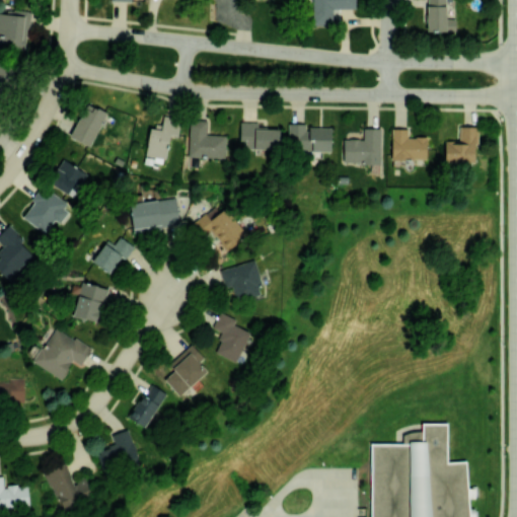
[(357,0),(314,0),(314,28),(335,28),(334,10),(357,10),(357,0)]
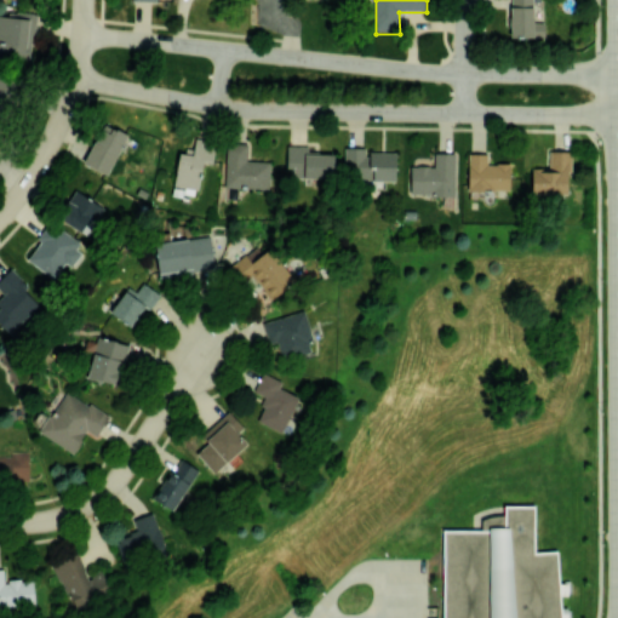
[(547,24),(536,24),(534,0),(502,0),(502,7),(513,7),(513,40),(547,39),(547,24)]
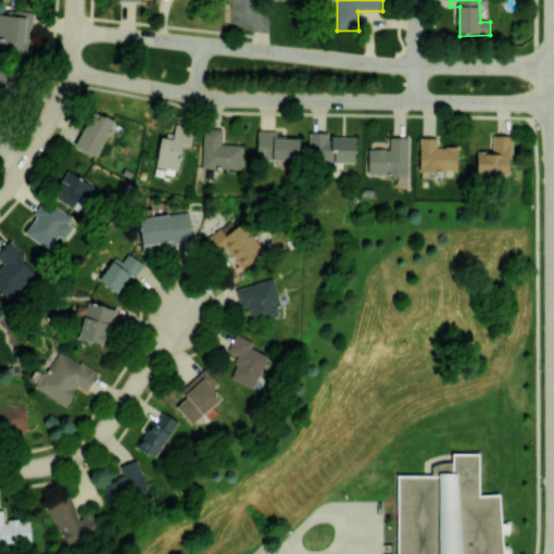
[(32,13),(13,12),(13,16),(0,15),(0,52),(30,53),(32,13)]
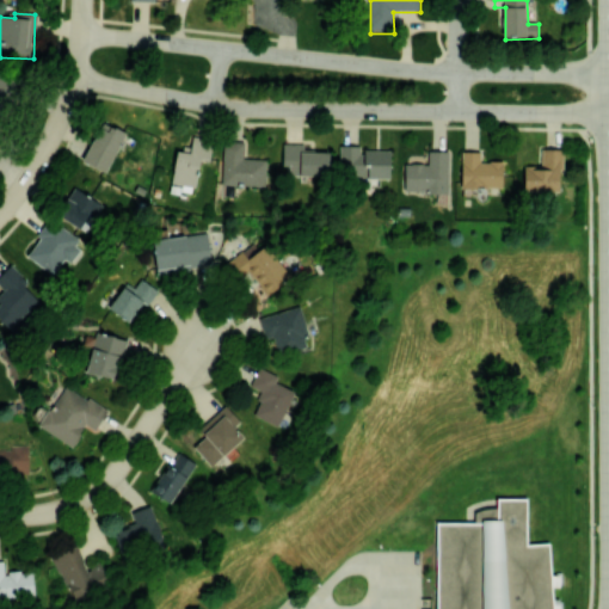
[(22,81),(0,74),(0,117),(10,121),(22,81)]
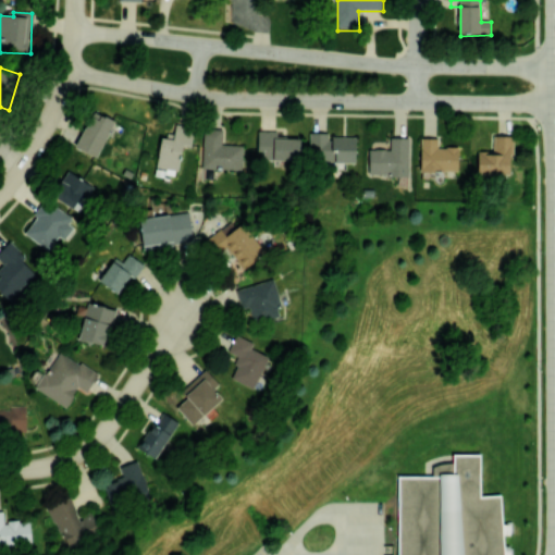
[(77,149),(99,159),(116,122),(95,112),(77,149)]
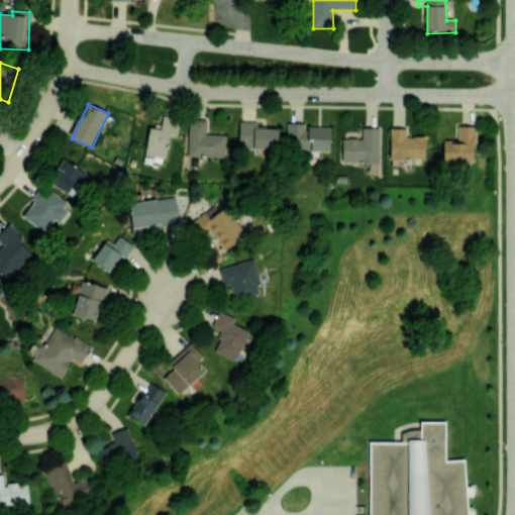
[(179,137),(181,118),(164,117),(163,130),(150,129),(147,157),(168,159),(170,136),(179,137)]
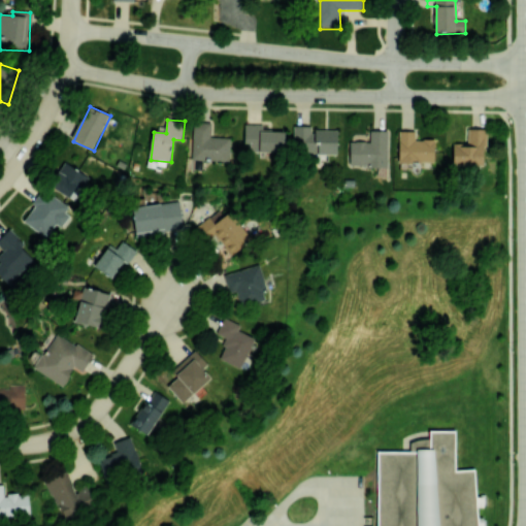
[(286,132),(264,132),(264,126),(245,126),(245,144),(250,144),(250,158),(269,158),(269,154),(286,154),(286,132)]
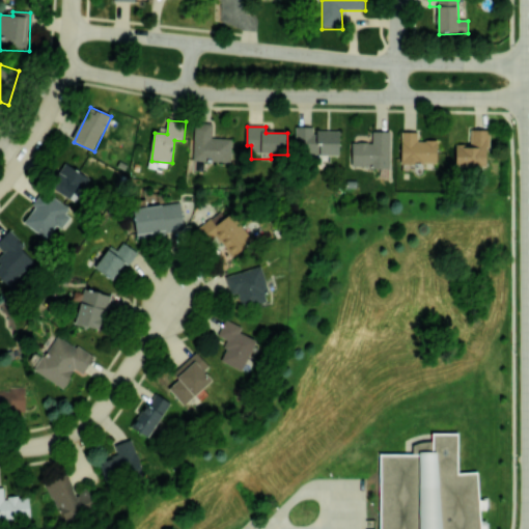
[(233,140),(213,139),(213,128),(195,128),(194,162),(232,164),(233,140)]
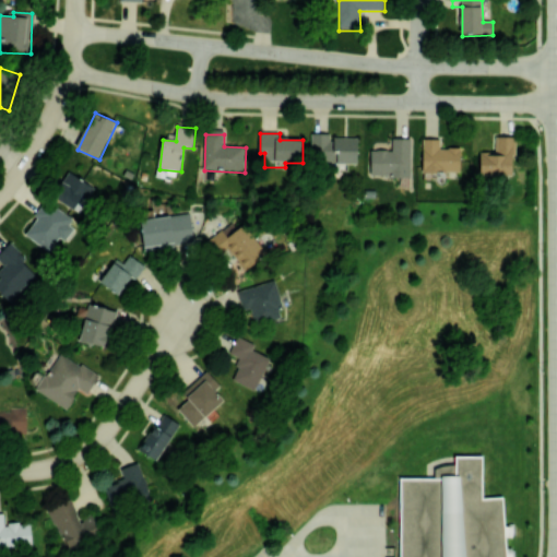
[(358,139),(331,140),(331,134),(312,135),(312,165),(359,165),(358,139)]
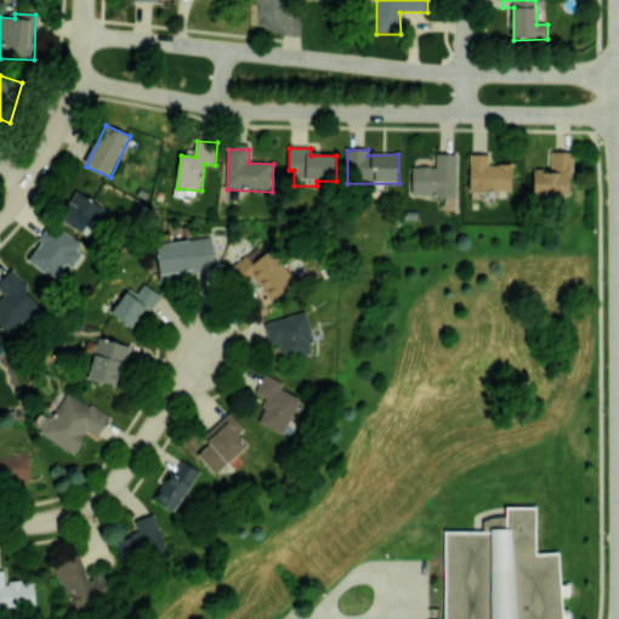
[(534,170),(534,198),(572,197),(572,153),(551,153),(552,170),(534,170)]
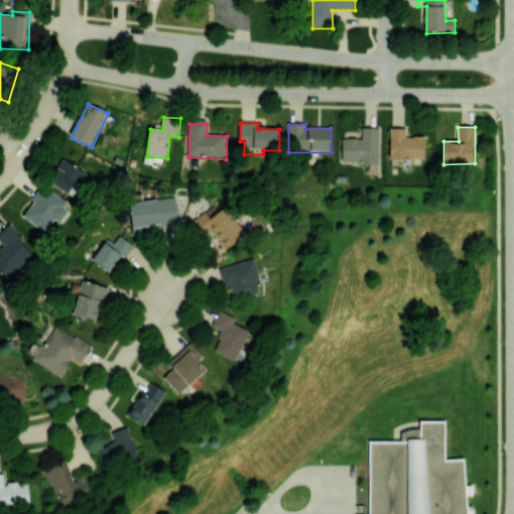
[(344,139),(343,163),(380,164),(381,129),(363,129),(363,140),(344,139)]
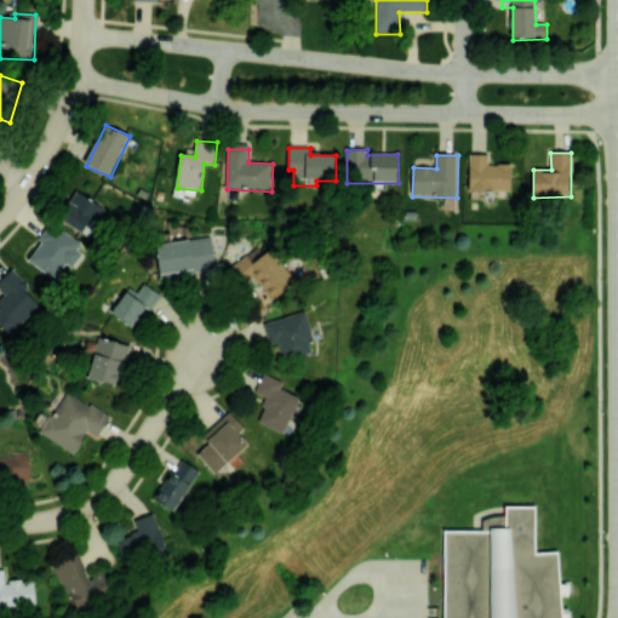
[(469,192),(511,193),(513,165),(490,165),(490,155),(470,155),(469,192)]
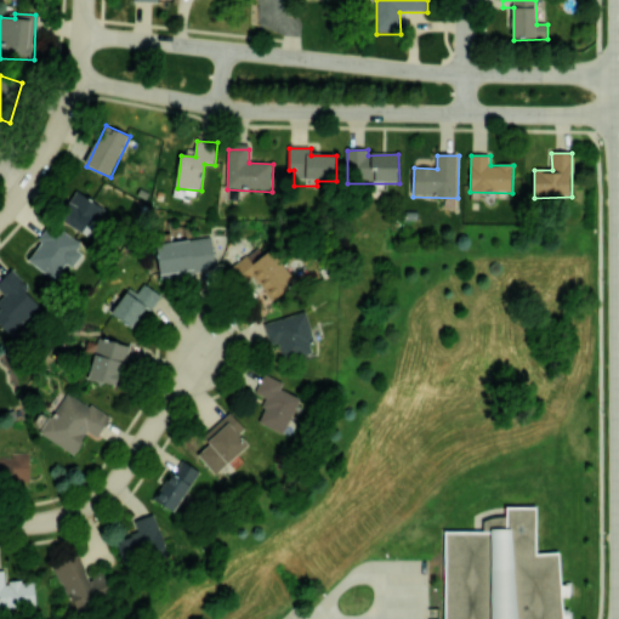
[(87,238),(106,209),(78,191),(60,220),(87,238)]
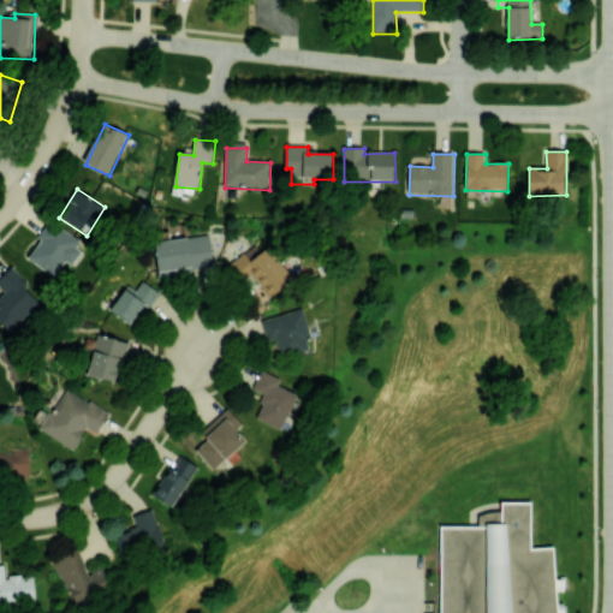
[(85,244),(52,222),(28,260),(57,278),(66,262),(71,266),(85,244)]
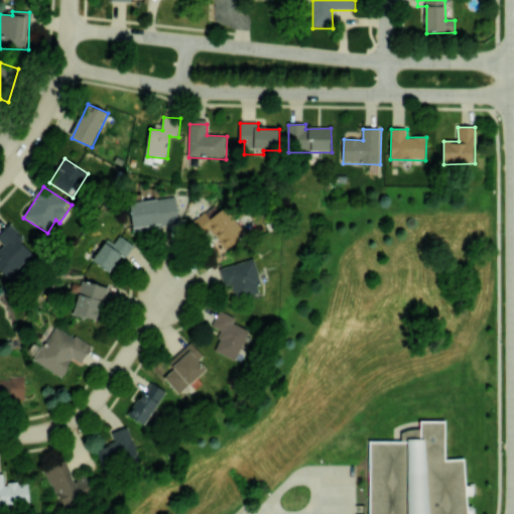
[(179,226),(176,199),(131,204),(133,231),(179,226)]
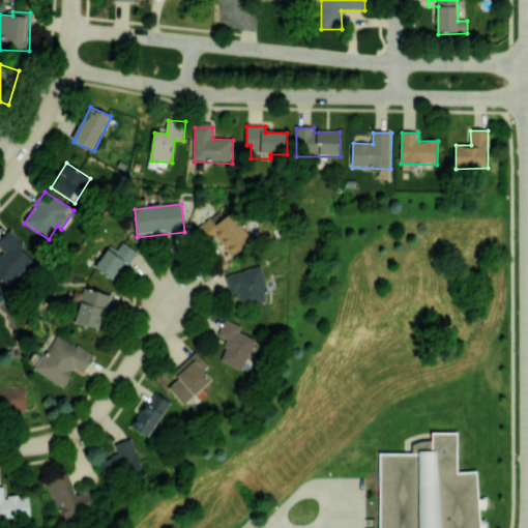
[(234,258),(254,240),(231,213),(216,226),(211,218),(197,231),(208,244),(216,237),(234,258)]
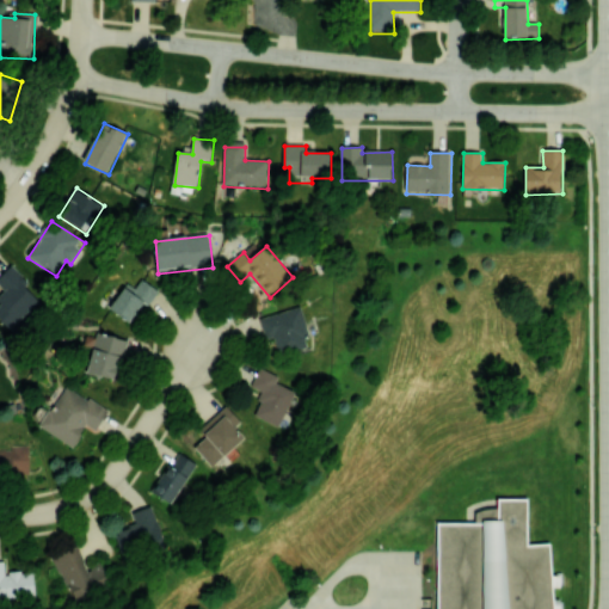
[(41,302),(26,288),(30,284),(13,266),(0,278),(0,287),(7,294),(0,300),(0,319),(11,331),(41,302)]
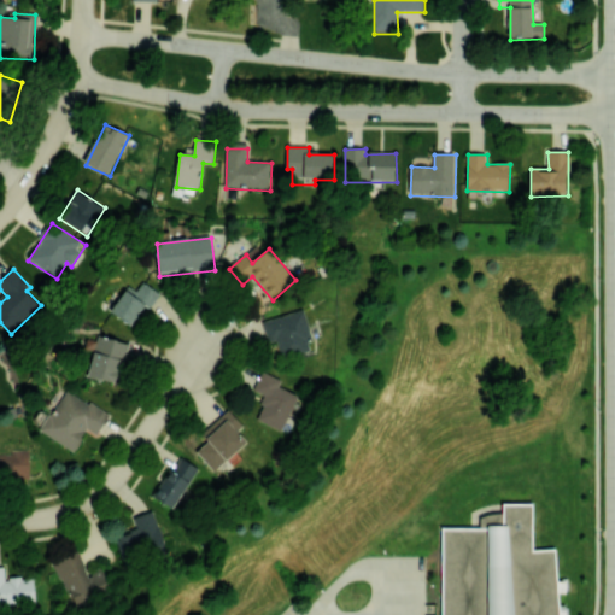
[(138,293),(129,287),(111,312),(134,328),(159,293),(144,282),(138,293)]
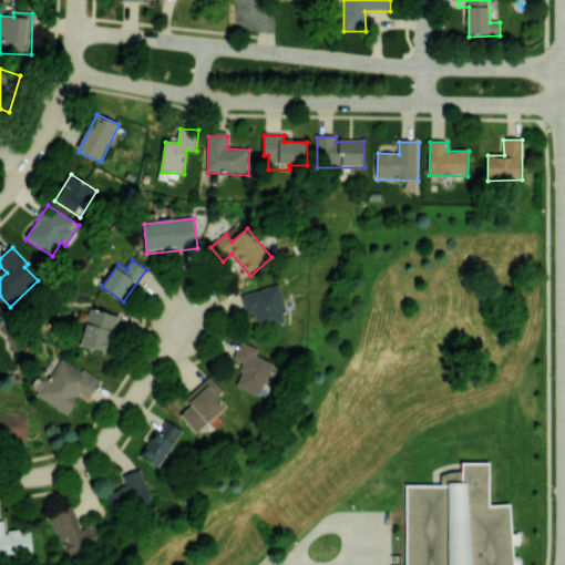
[(288,314),(280,286),(242,297),(248,317),(255,316),(259,331),(286,322),(284,315),(288,314)]
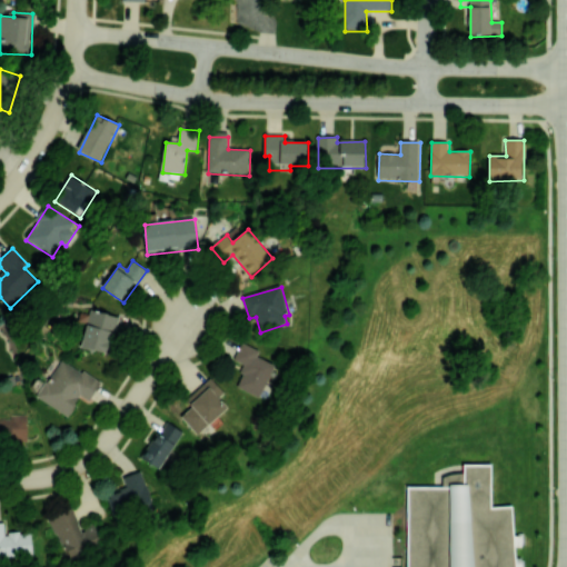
[(108,356),(119,318),(91,310),(80,347),(108,356)]
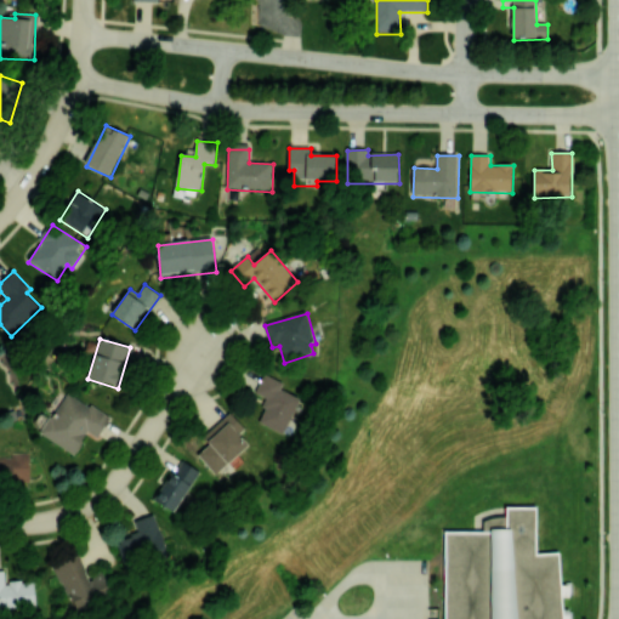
[(282,390),(285,384),(265,375),(257,393),(270,399),(259,424),(285,436),(301,399),(282,390)]
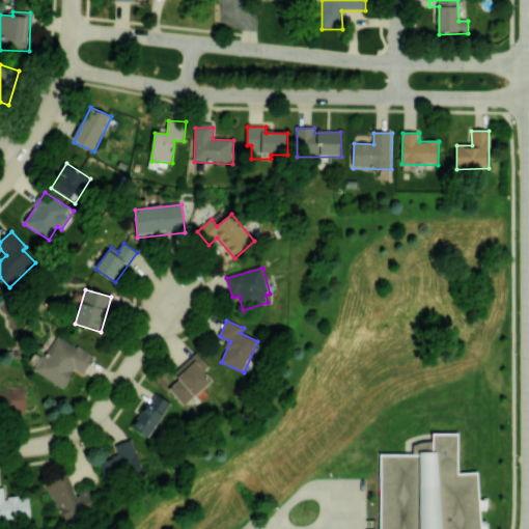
[(94,358),(58,336),(35,372),(64,390),(77,370),(84,376),(94,358)]
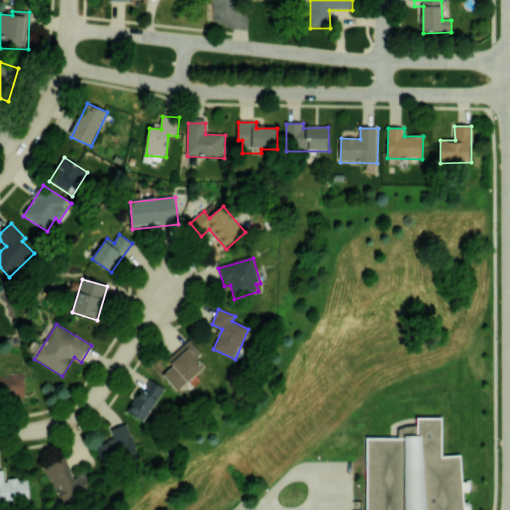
[(206,368),(199,359),(203,355),(193,344),(161,372),(178,392),(206,368)]
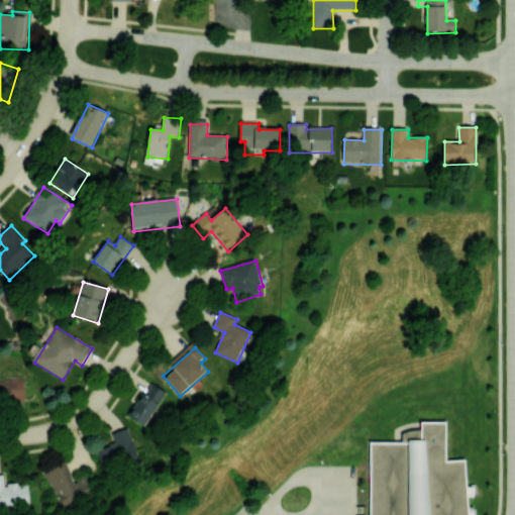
[(25,381),(0,381),(0,402),(26,402),(25,381)]
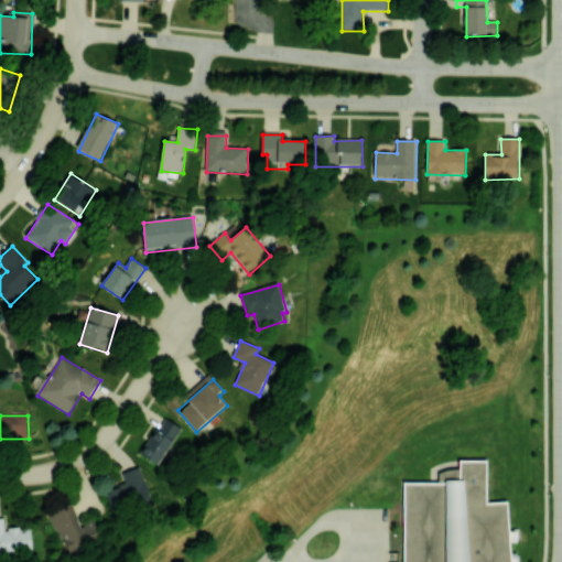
[(141,455),(159,466),(182,429),(164,418),(141,455)]
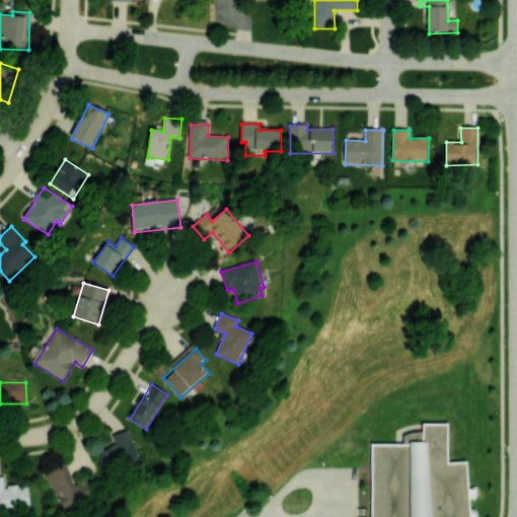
[(375,516),(375,448),(413,446),(426,444),(426,425),(452,425),(450,465),(468,464),(471,516),(375,516)]
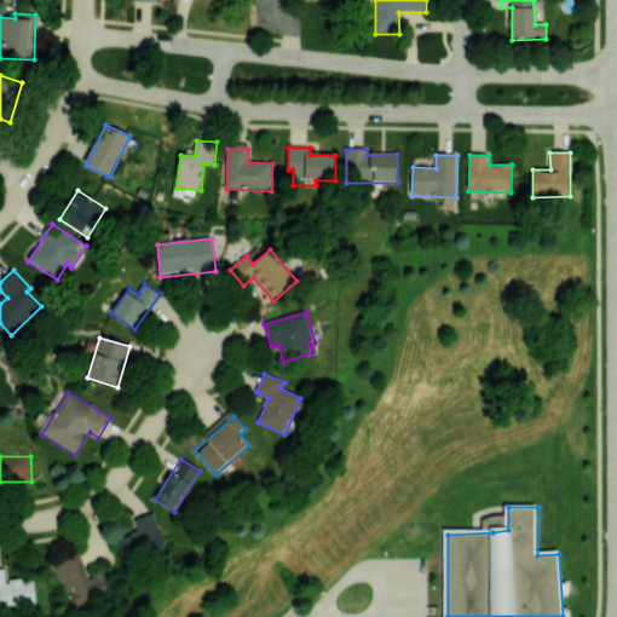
[(116,541),(126,566),(167,549),(154,513),(133,522),(137,532),(116,541)]
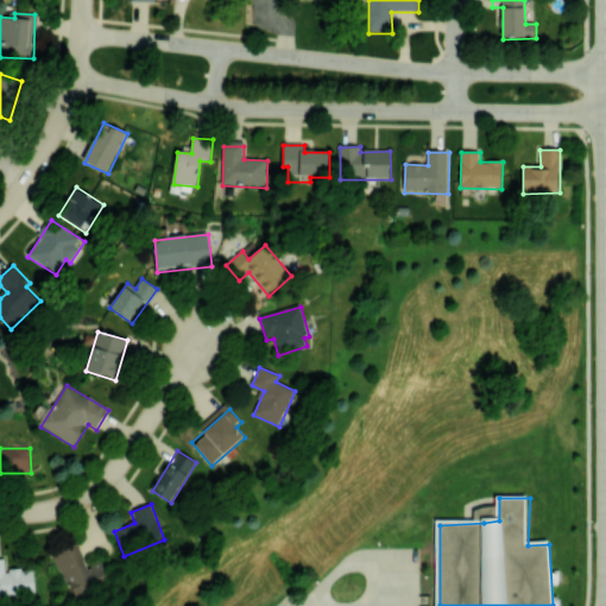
[(55,554),(75,601),(112,585),(102,562),(89,568),(79,544),(55,554)]
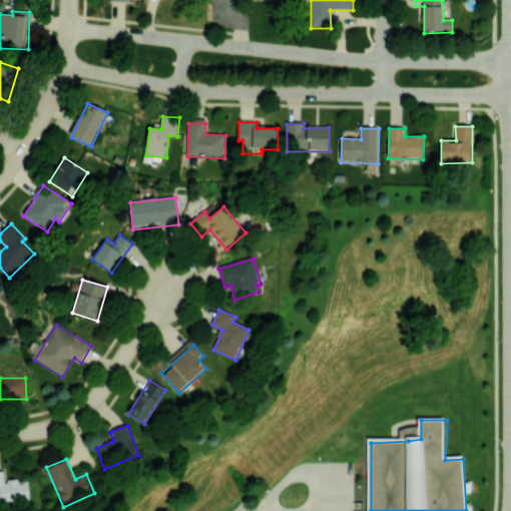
[(0,472),(0,506),(30,505),(29,481),(5,482),(5,472),(0,472)]
